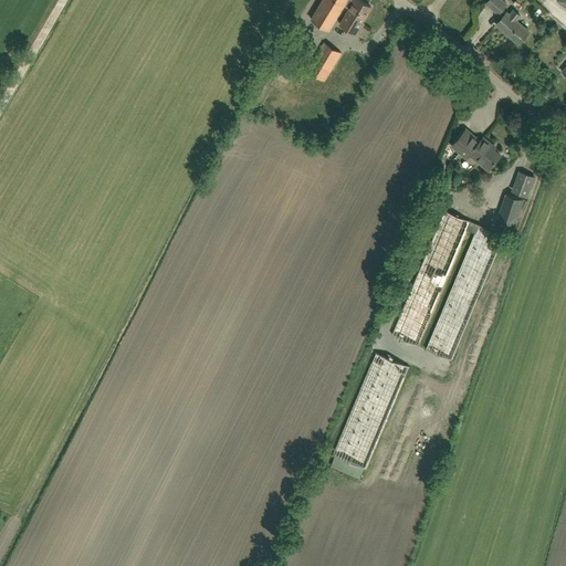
[(344,6),(347,0),(323,0),(311,20),(329,31),(344,6)]
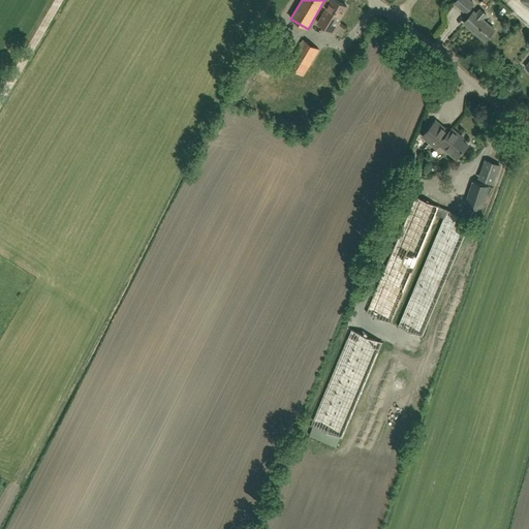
[(327,8),(323,12),(317,24),(332,33),(347,7),(335,0),(324,0),(321,5),(327,8)]
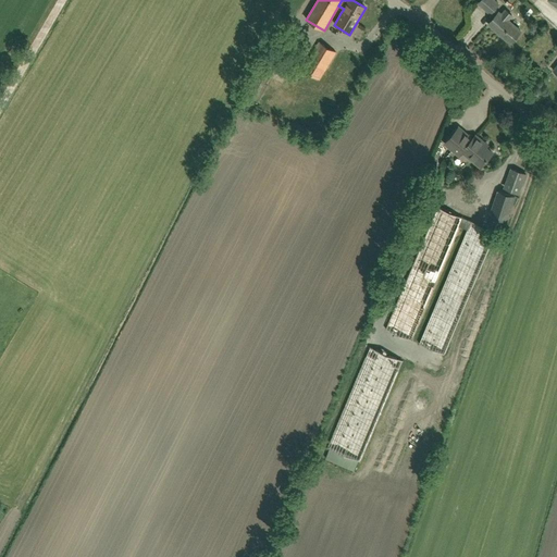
[(491,15),(499,4),(495,0),(480,0),(478,3),(491,15)]
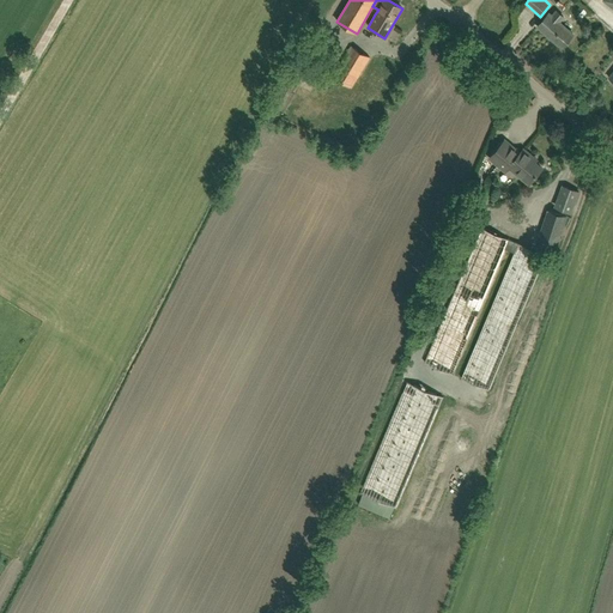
[(580,6),(574,12),(580,18),(586,11),(580,6)]
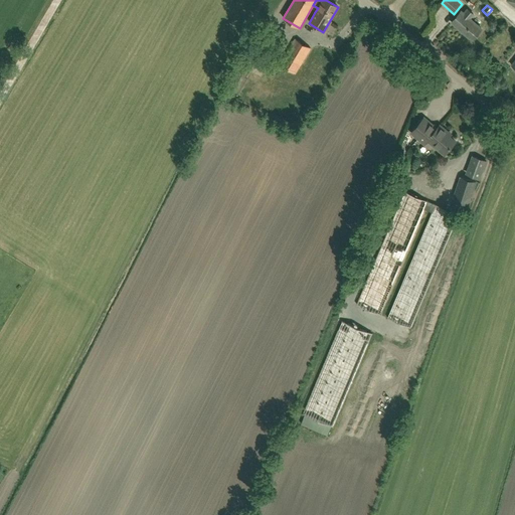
[(472,40),(482,29),(470,18),(473,14),(468,10),(464,14),(462,11),(452,23),(472,40)]
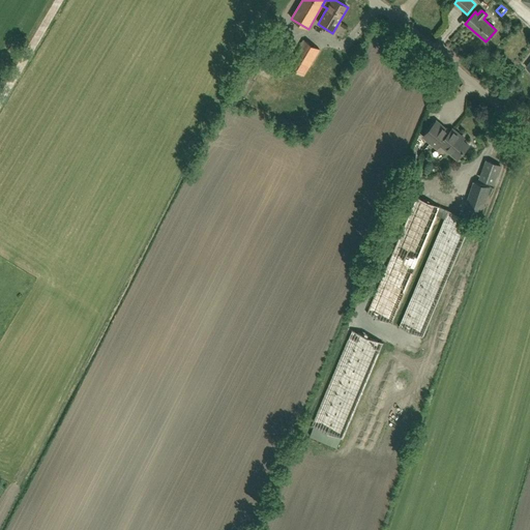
[(304,76),(320,50),(303,40),(288,65),(304,76)]
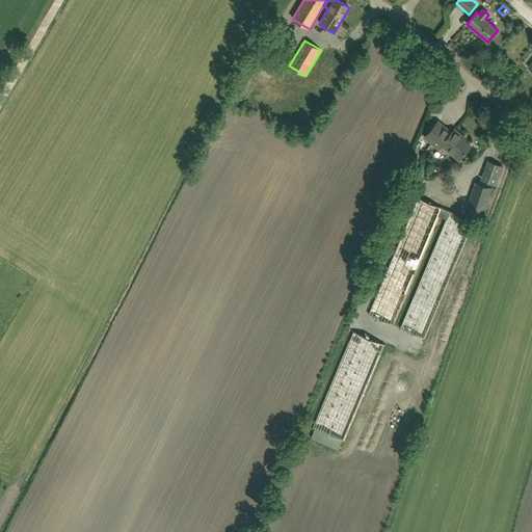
[(444,142),(450,134),(447,131),(448,130),(437,122),(435,124),(434,124),(431,127),(431,129),(425,137),(435,145),(439,141),(441,142),(442,140),(444,142)]
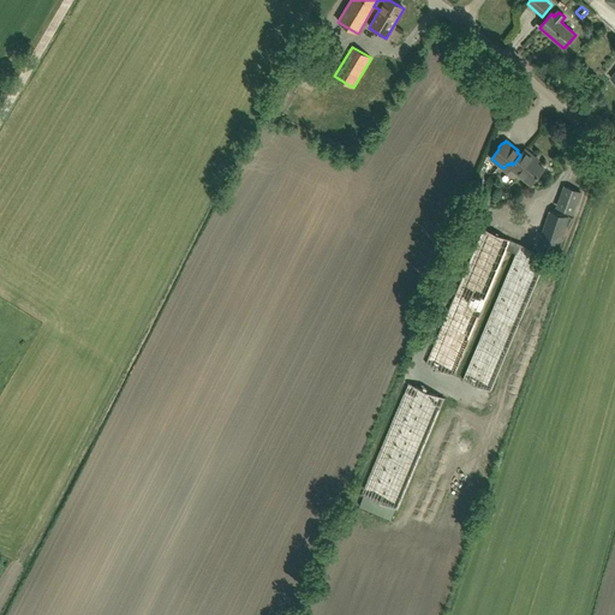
[(507,163),(503,168),(507,172),(511,168),(530,185),(544,168),(531,159),(533,156),(525,149),(520,155),(513,165),(511,162),(509,165),(507,163)]
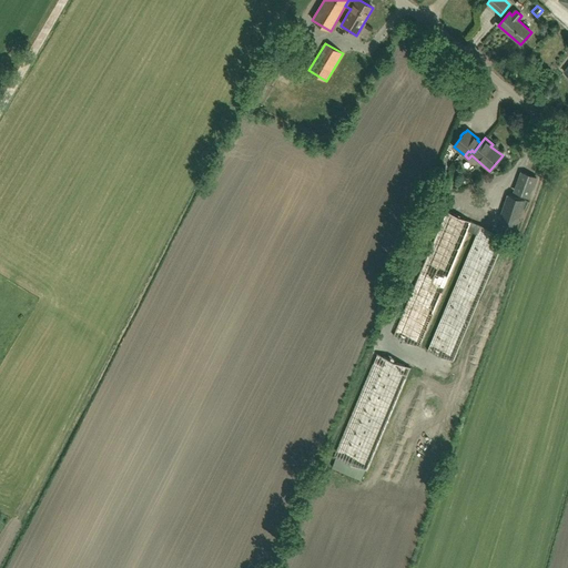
[(517,193),(529,198),(537,178),(524,173),(517,193)]
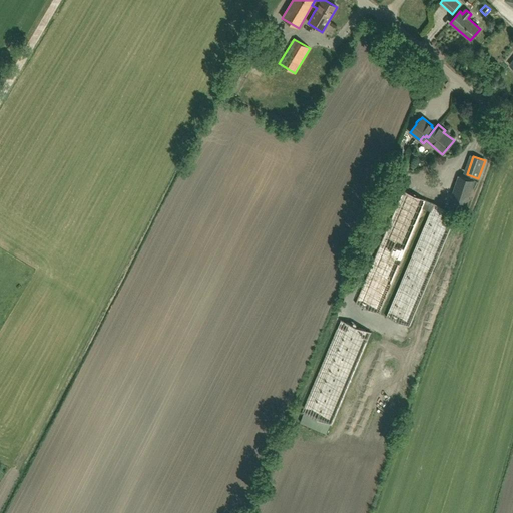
[(464,210),(474,181),(459,176),(449,205),(464,210)]
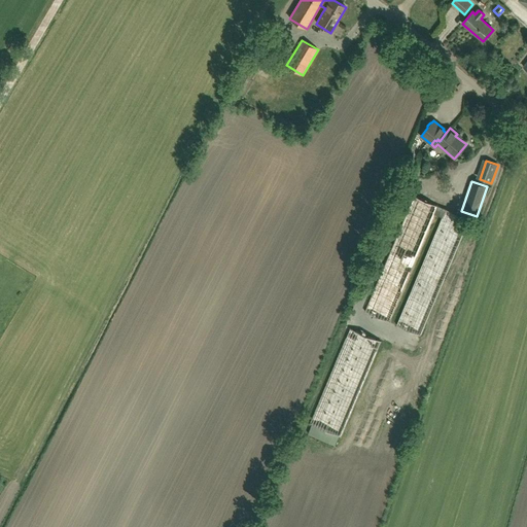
[(421,336),(433,305),(469,219),(414,197),(365,312),(389,322),(434,214),(443,217),(410,294),(396,325),(421,336)]
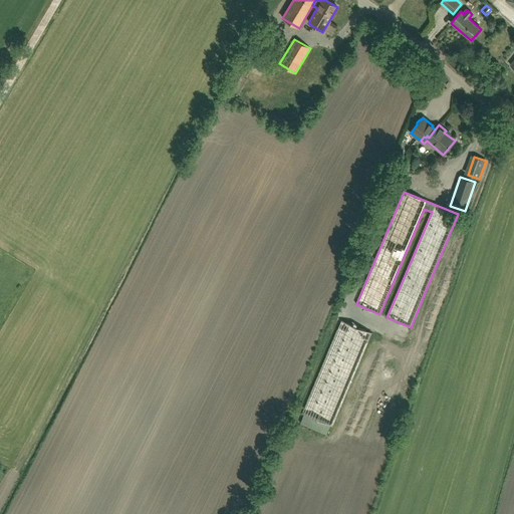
[(341,321),(298,424),(328,436),(371,333),(341,321)]
